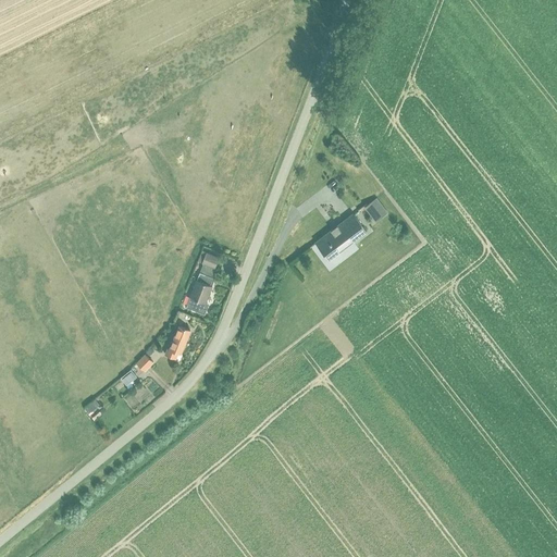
[(378,197),(366,206),(376,221),(388,212),(378,197)]
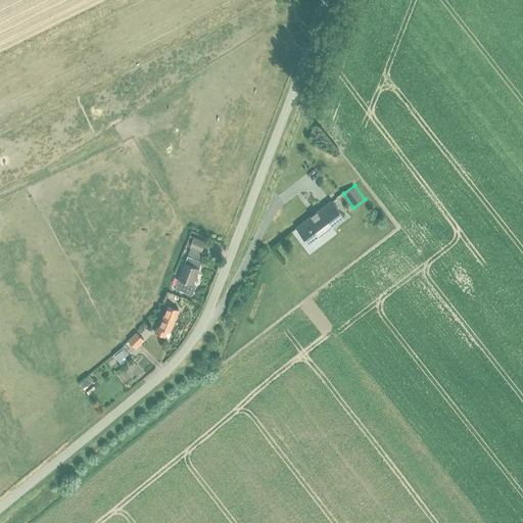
[(305,238),(310,243),(319,236),(315,231),(327,221),(331,227),(344,218),(332,201),(318,211),(317,211),(311,216),(312,217),(297,228),(305,238)]
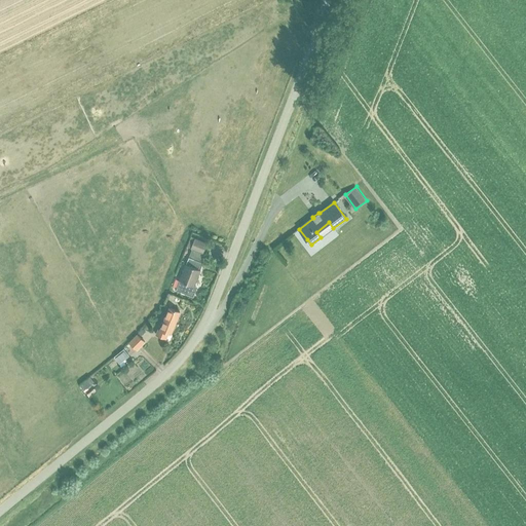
[(191,249),(204,254),(209,242),(196,237),(191,249)]
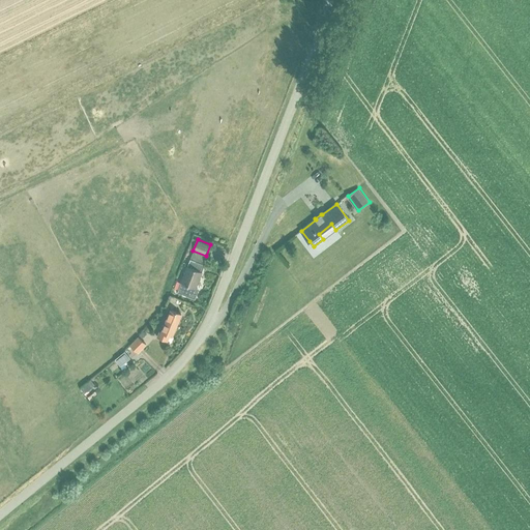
[(190,259),(177,292),(196,299),(197,294),(196,294),(198,289),(196,288),(202,272),(200,271),(203,264),(190,259)]
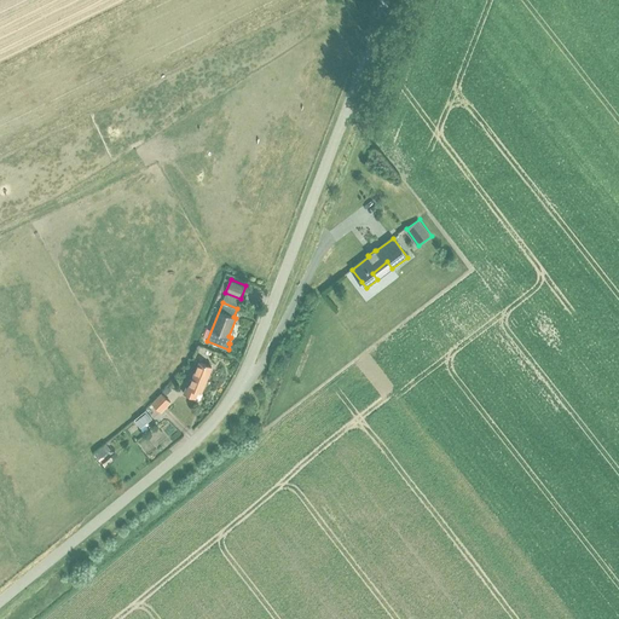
[(201,393),(212,366),(200,362),(189,387),(187,386),(184,393),(196,398),(198,392),(201,393)]
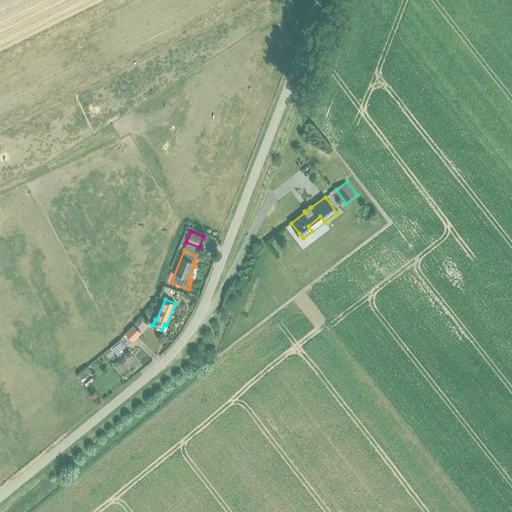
[(135,322),(138,327),(145,323),(141,318),(135,322)]
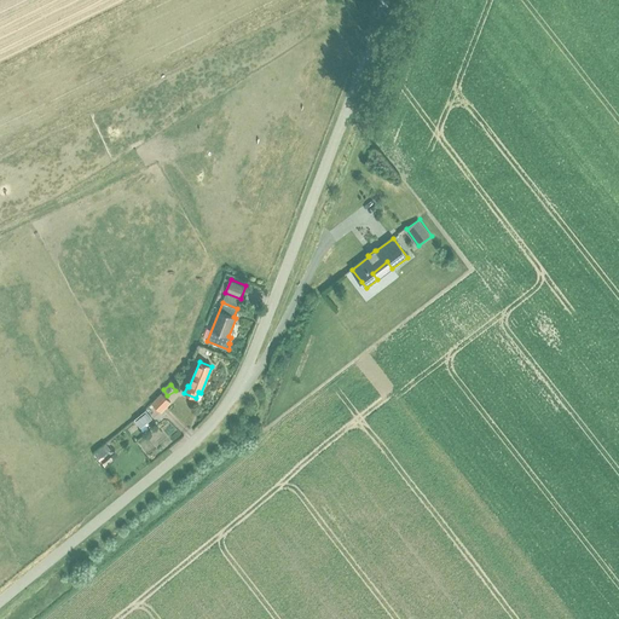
[(162,393),(152,403),(145,410),(152,417),(160,410),(161,411),(171,403),(162,393)]
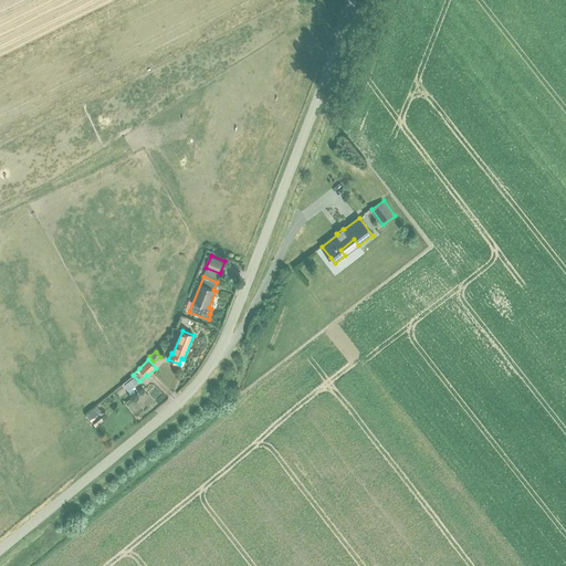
[(97,406),(88,412),(93,417),(101,410),(97,406)]
